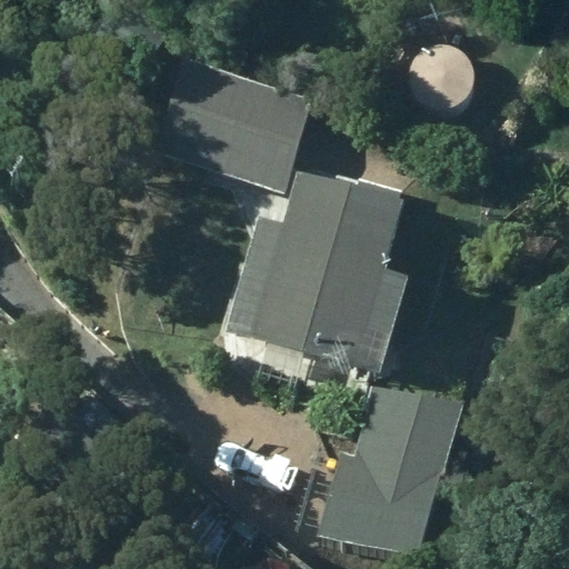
[(153,153),(286,193),(315,96),(183,55),(153,153)]
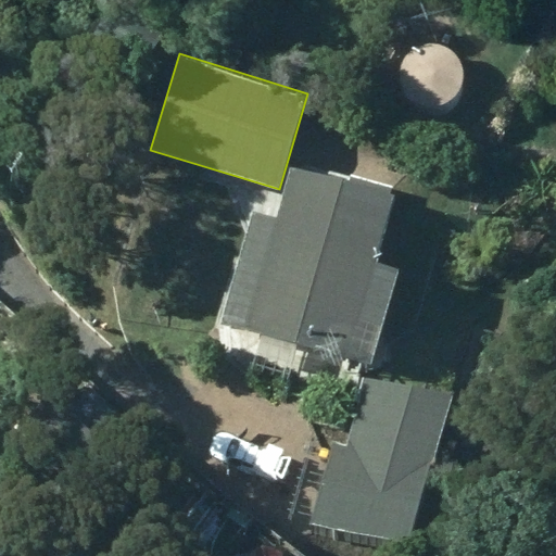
[(397,197),(292,165),(278,213),(251,204),(216,321),(262,333),(255,353),(292,363),(298,345),(370,366),(400,267),(378,261),(397,197)]
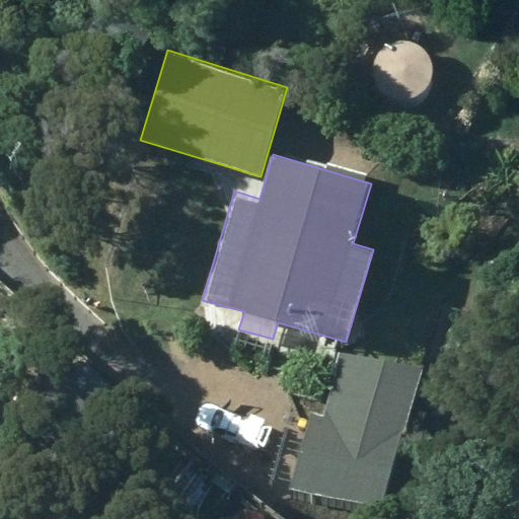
[(382,511),(422,370),(342,350),(321,421),(310,418),(291,487),(382,511)]
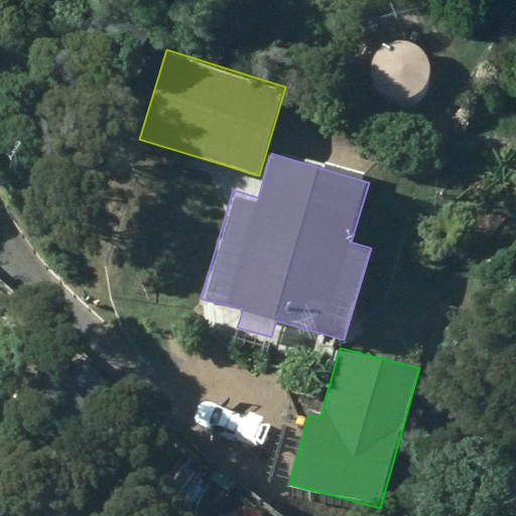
[(285,386),(321,395),(329,361),(293,352),(285,386)]
